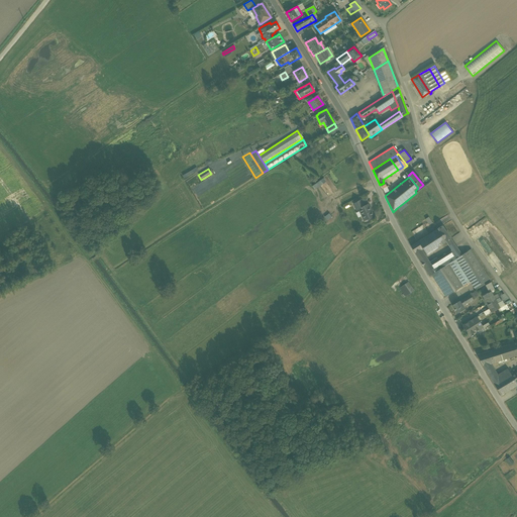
[(324,178),(312,186),(315,190),(326,182),(324,178)]
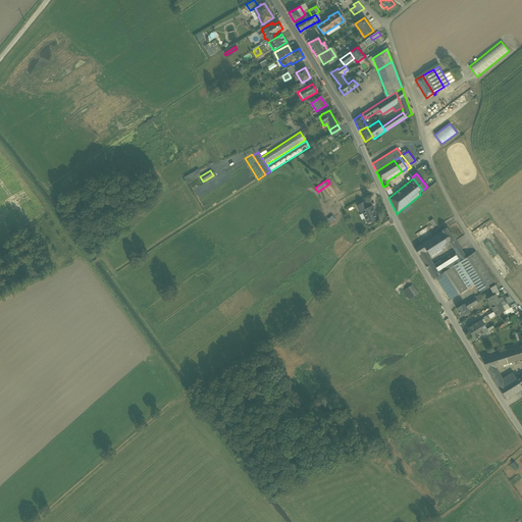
[(364,202),(357,206),(360,212),(362,211),(367,208),(364,202)]
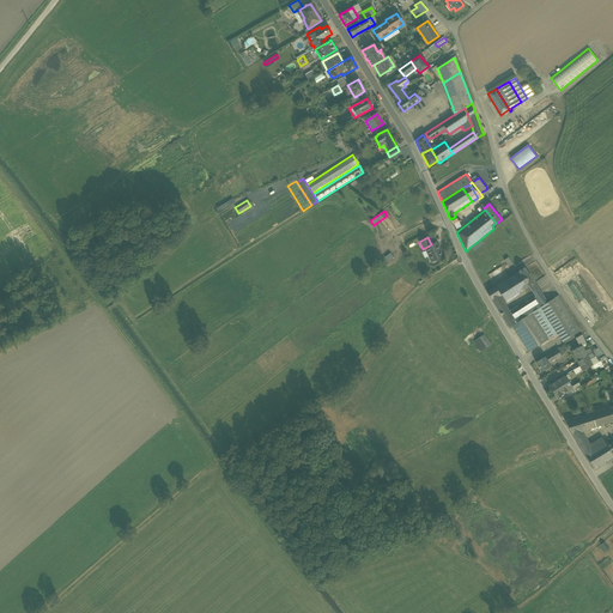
[(480,240),(471,247),(474,250),(483,243),(480,240)]
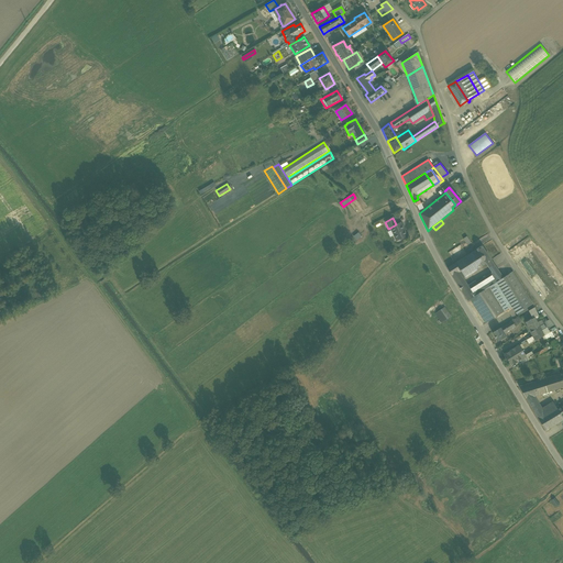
[(396,224),(390,228),(395,239),(400,236),(400,239),(406,235),(400,223),(396,224)]
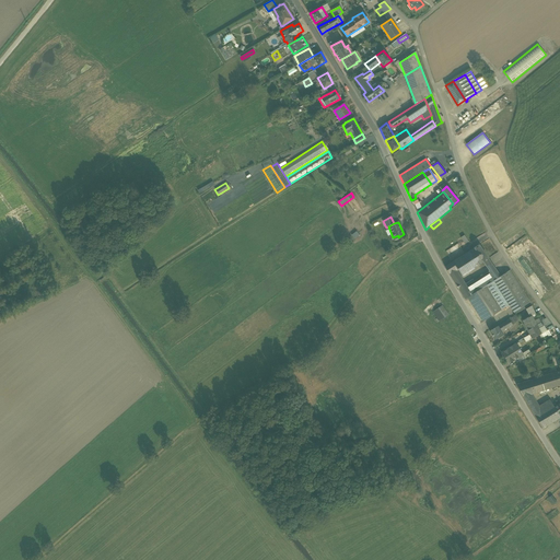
[(452,256),(453,252),(457,253),(458,249),(459,249),(461,246),(454,244),(453,248),(450,247),(447,255),(452,256)]
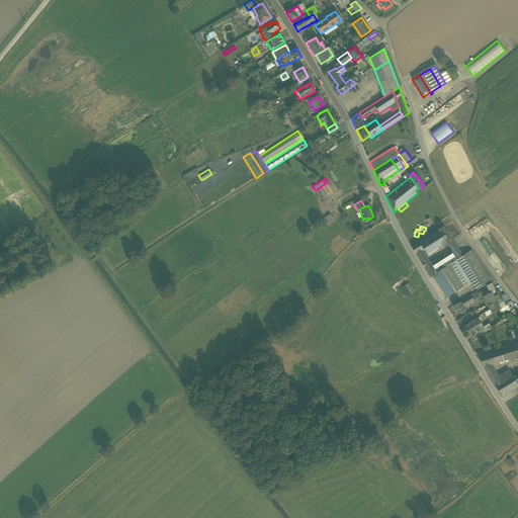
[(451,239),(443,227),(438,230),(447,242),(451,239)]
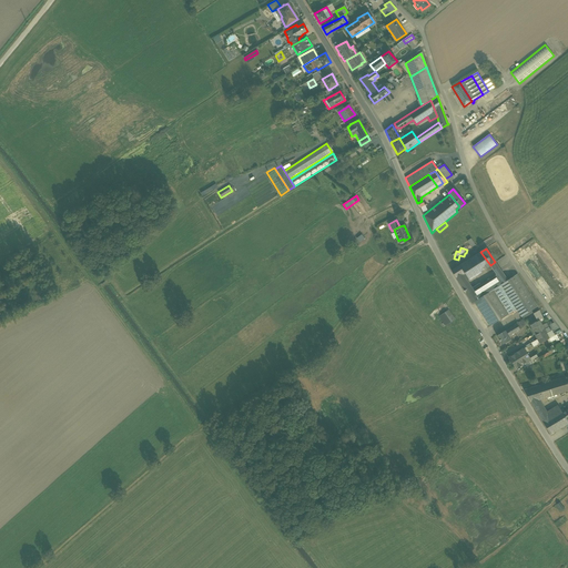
[(480,252),(457,266),(467,281),(490,265),(480,252)]
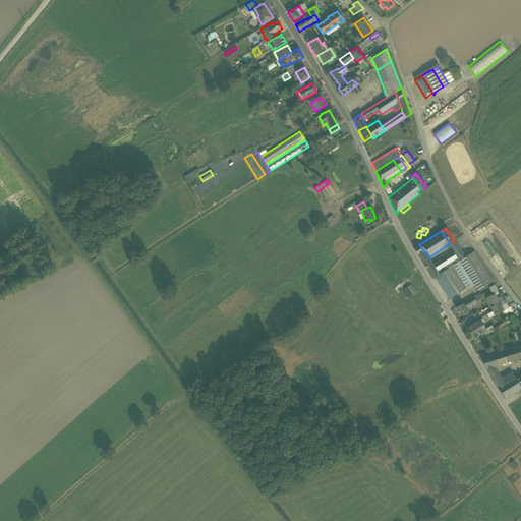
[(428,257),(419,244),(413,248),(424,265),(430,262),(428,257)]
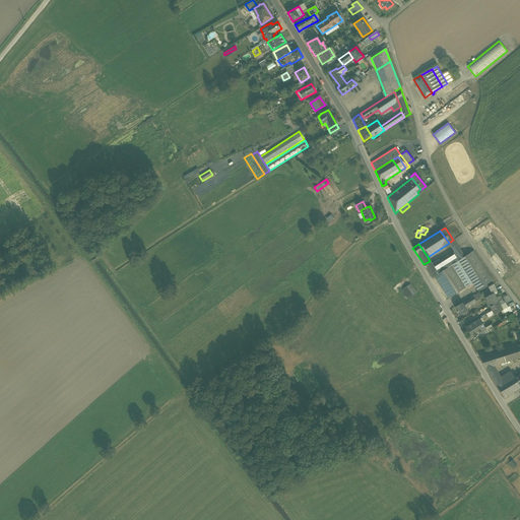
[(459,248),(447,257),(452,265),(458,260),(464,256),(459,248)]
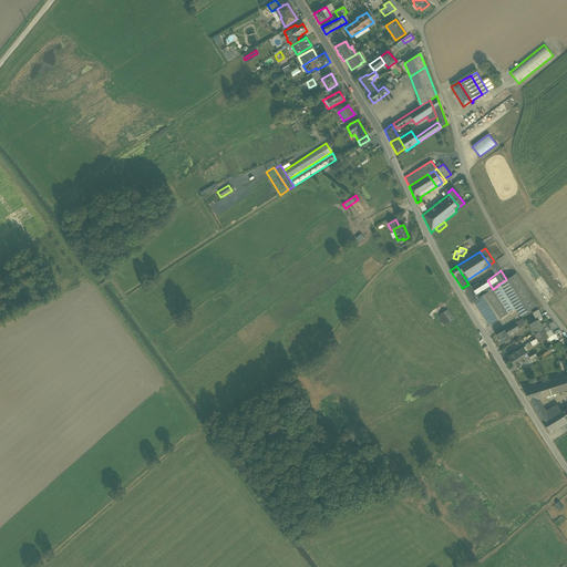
[(515,274),(507,280),(506,279),(500,284),(515,308),(519,316),(536,306),(515,274)]
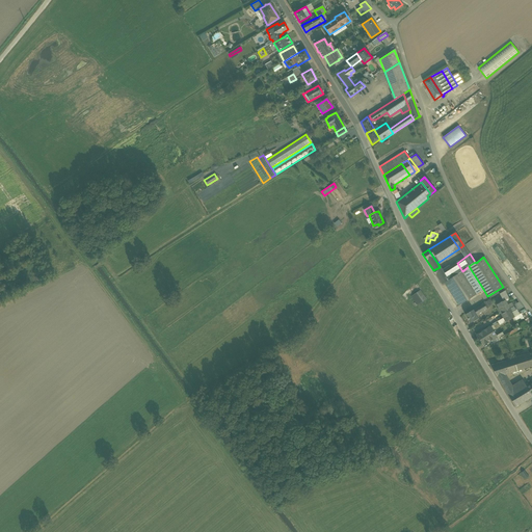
[(462,271),(457,263),(450,267),(449,265),(442,270),(448,280),(445,282),(460,304),(477,293),(469,280),(462,271)]
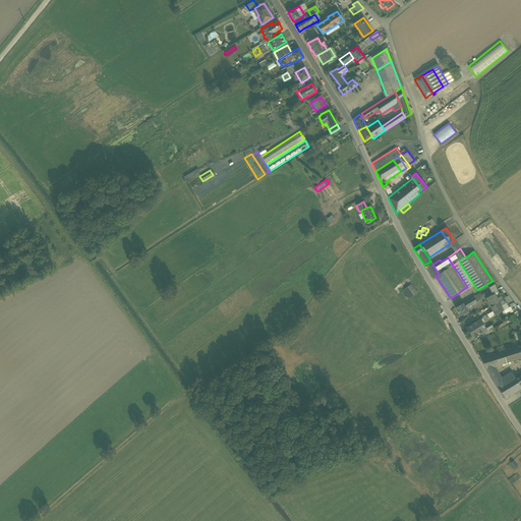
[(459,261),(453,266),(459,274),(467,287),(473,283),(459,261)]
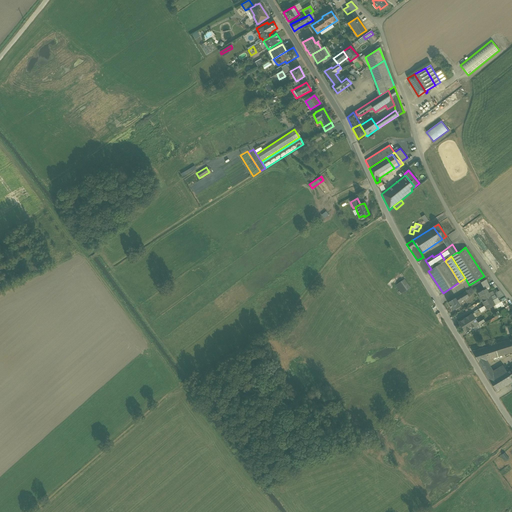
[(425,260),(419,264),(425,273),(428,271),(431,269),(425,260)]
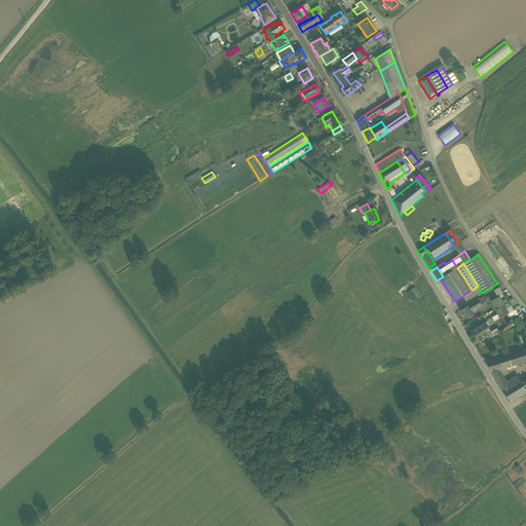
[(497,284),(482,293),(484,295),(498,287),(497,284)]
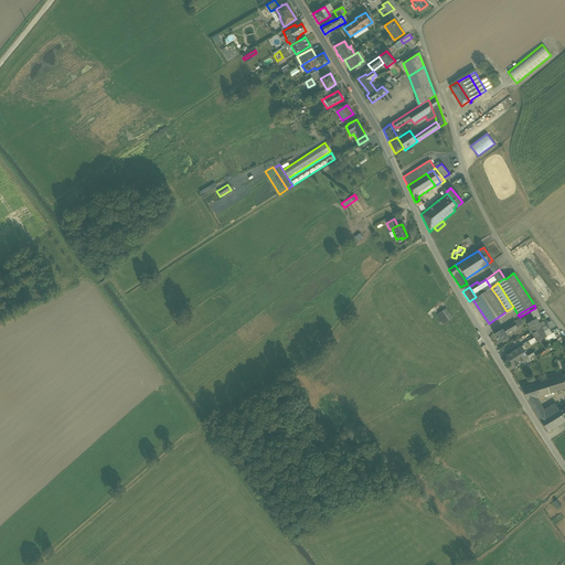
[(446,309),(437,315),(443,323),(452,318),(446,309)]
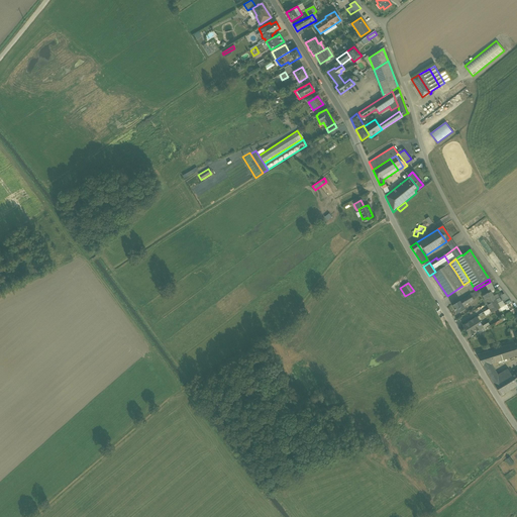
[(489,292),(483,296),(485,299),(484,300),(486,304),(487,303),(499,297),(497,294),(493,296),(491,292),(494,290),(491,283),(485,286),(489,292)]
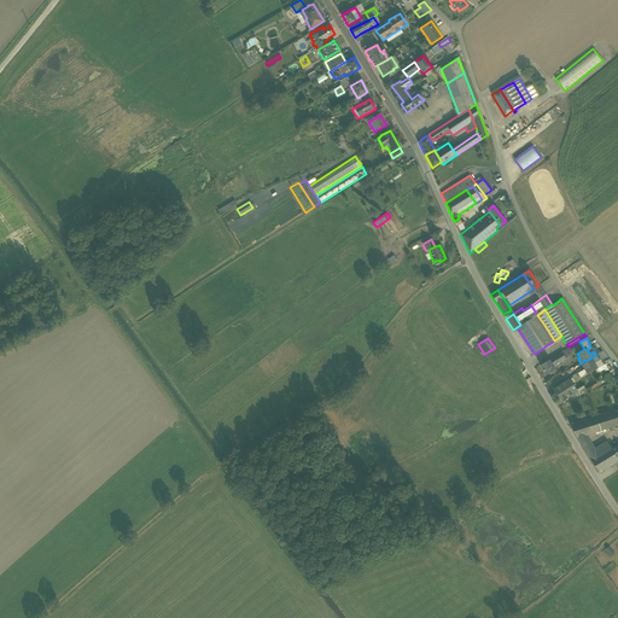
[(596,355),(582,362),(588,373),(606,363),(610,361),(611,361),(604,351),(596,355)]
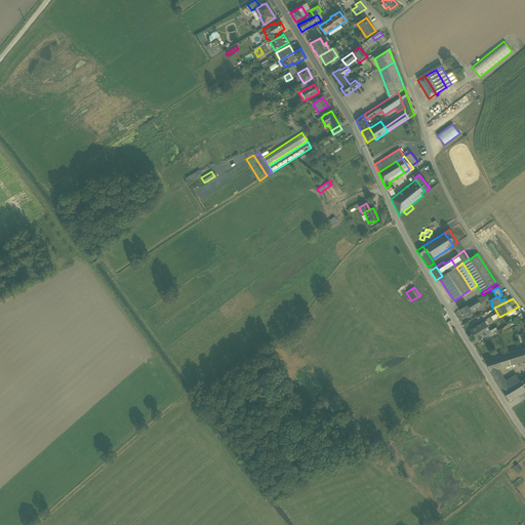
[(474,300),(467,306),(470,311),(477,306),(474,300)]
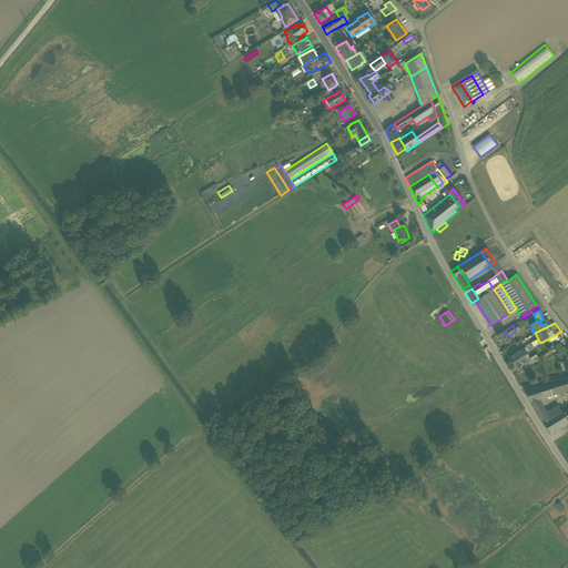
[(505,331),(496,335),(501,344),(509,338),(508,336),(505,331)]
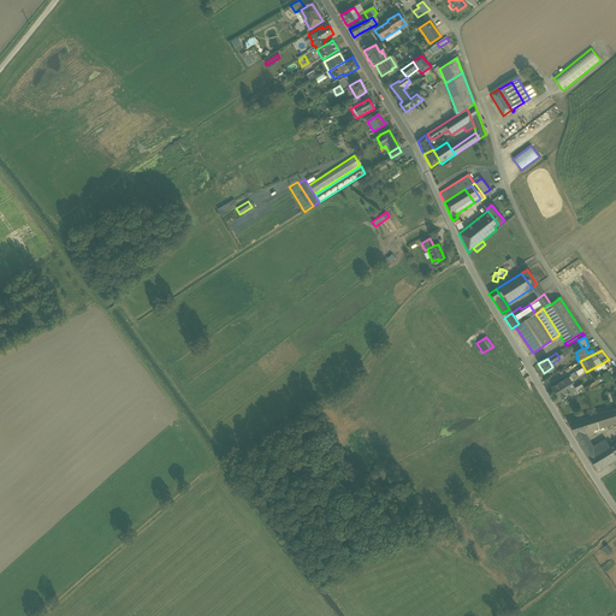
[(603,373),(608,369),(604,362),(586,372),(585,373),(586,377),(600,368),(603,373)]
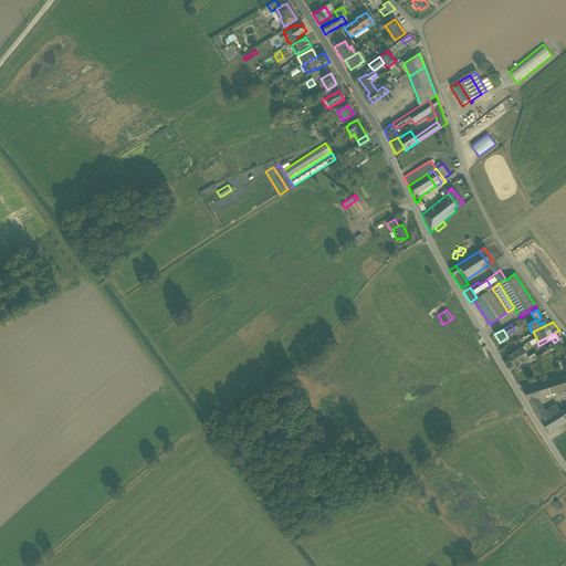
[(506,356),(513,368),(521,363),(528,358),(527,357),(524,352),(523,353),(521,347),(506,356)]
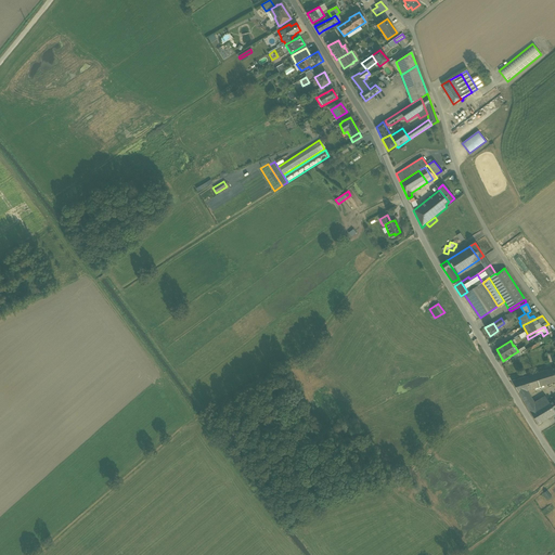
[(518,351),(511,356),(513,359),(527,351),(524,346),(517,350),(518,351)]
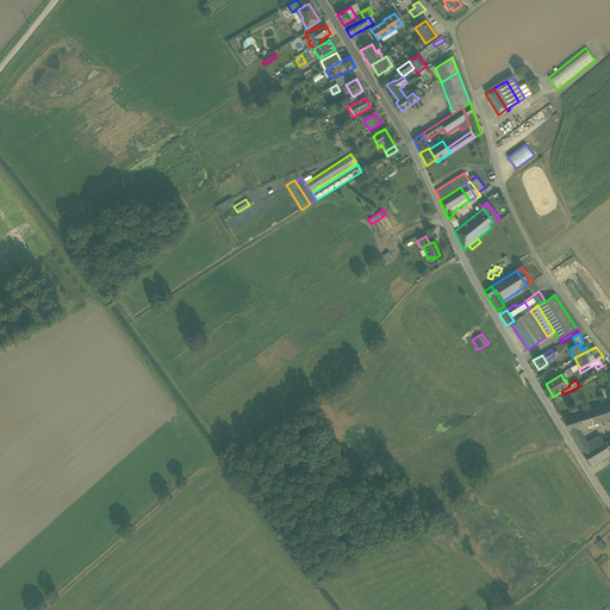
[(609,417),(607,405),(562,418),(561,419),(570,433),(578,430),(609,419),(609,417)]
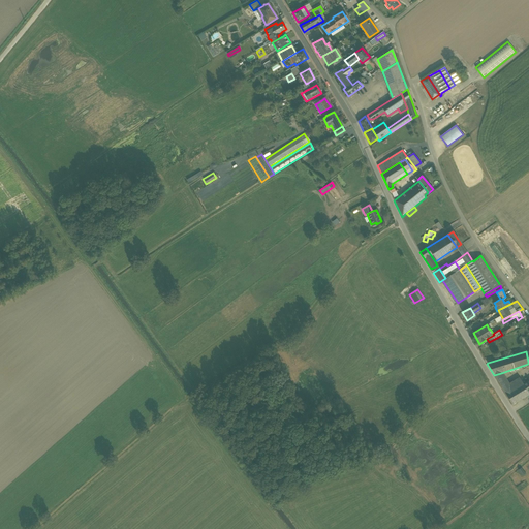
[(501,373),(494,375),(498,381),(504,377),(501,373)]
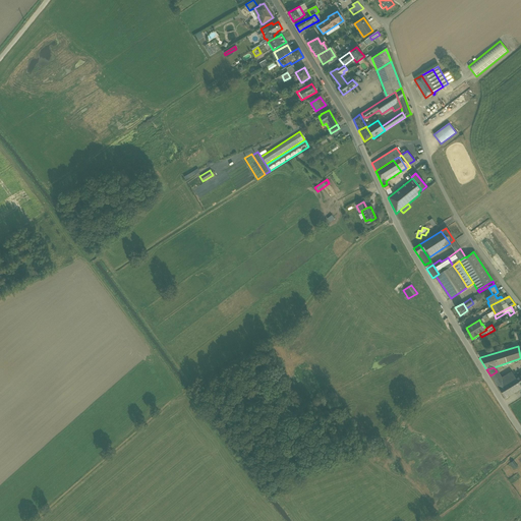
[(499,375),(494,379),(493,379),(497,387),(503,383),(499,375)]
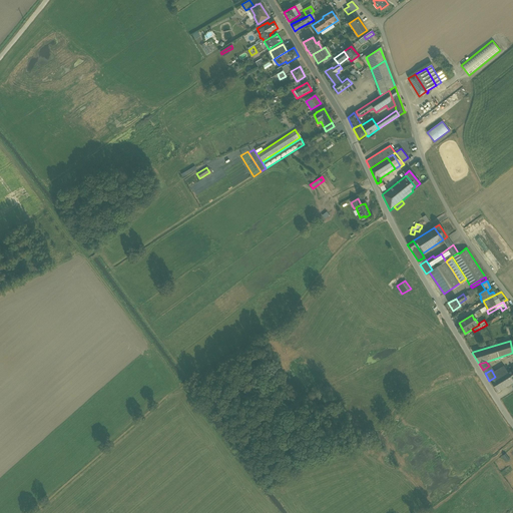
[(495,377),(489,381),(496,392),(512,382),(512,380),(511,380),(507,373),(508,373),(506,371),(495,377)]
